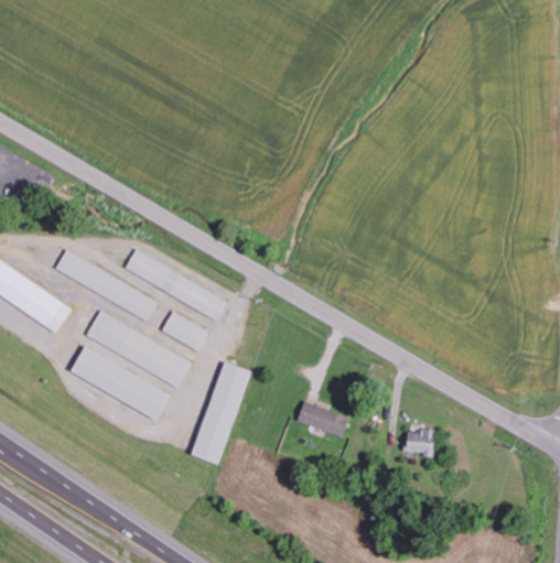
[(55,269),(147,321),(157,302),(65,250),(55,269)]
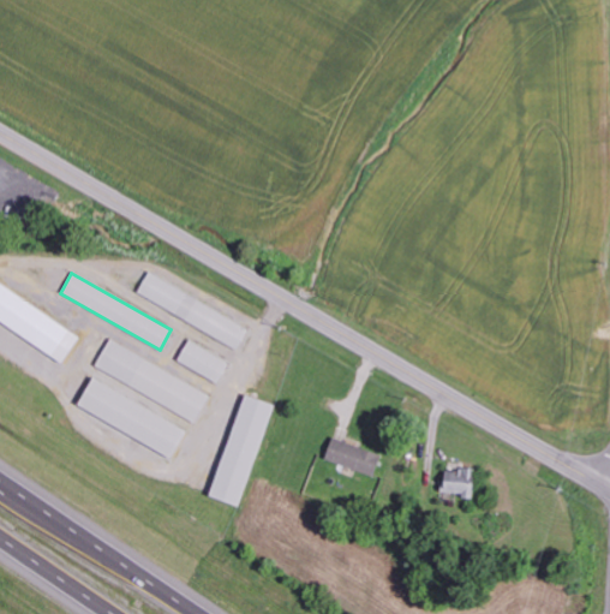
[(237,347),(247,327),(145,273),(136,293),(237,347)]
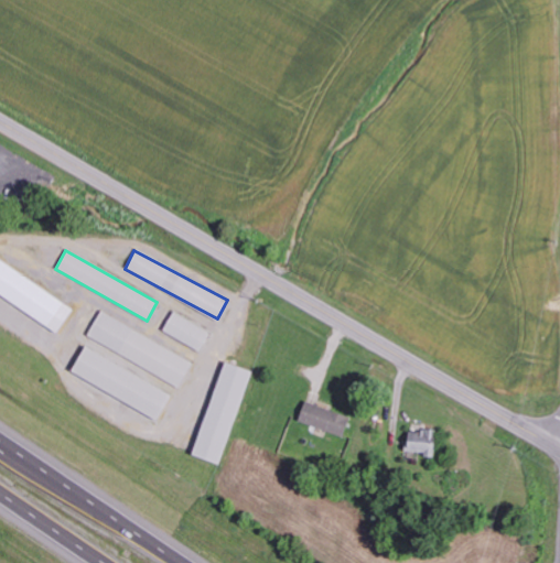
[(0,293),(57,329),(73,305),(0,260),(0,293)]
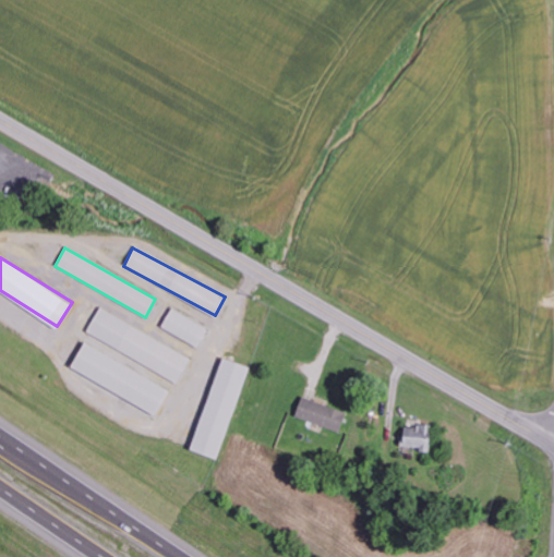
[(84,333),(176,382),(189,356),(97,309),(84,333)]
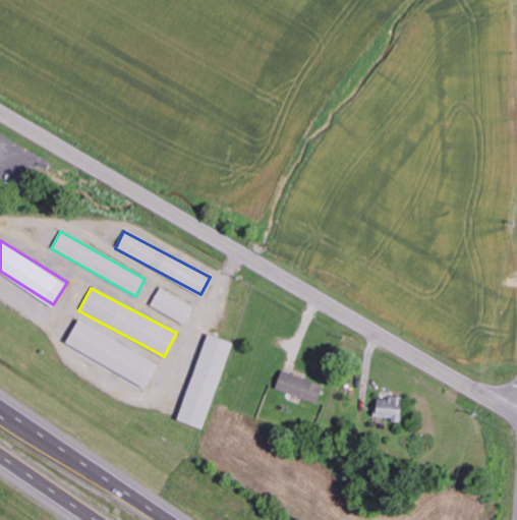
[(191,307),(159,288),(149,305),(182,324),(191,307)]
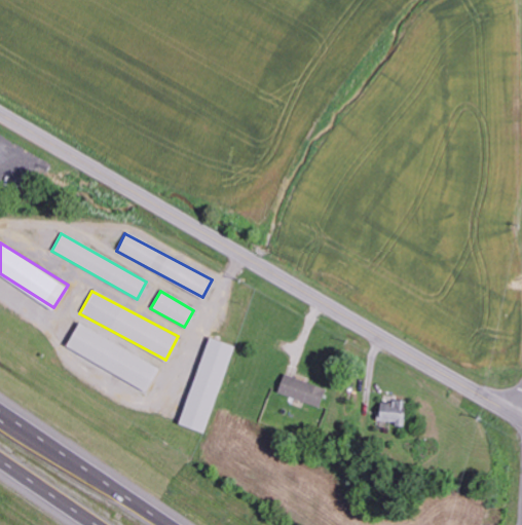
[(78,324),(66,345),(135,383),(134,384),(143,389),(149,379),(147,377),(154,365),(78,324)]
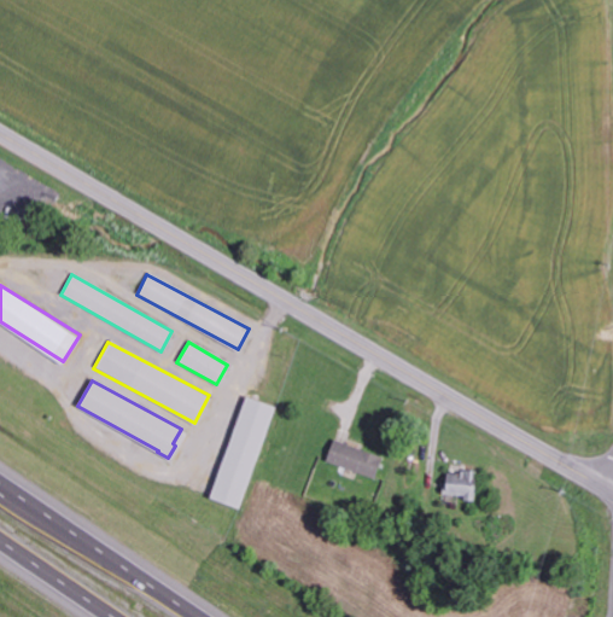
[(239,507),(274,406),(245,395),(210,498),(239,507)]
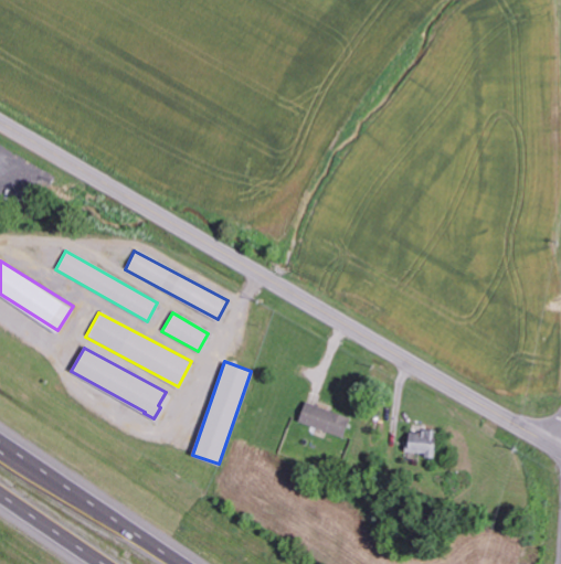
[(298,424),(343,435),(349,414),(303,403),(298,424)]
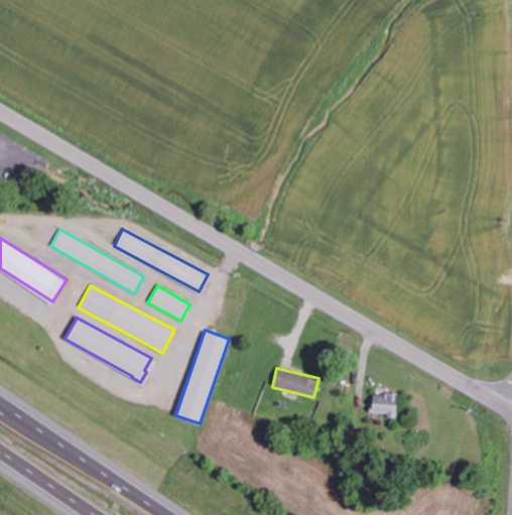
[(372,392),(372,414),(397,415),(398,393),(372,392)]
